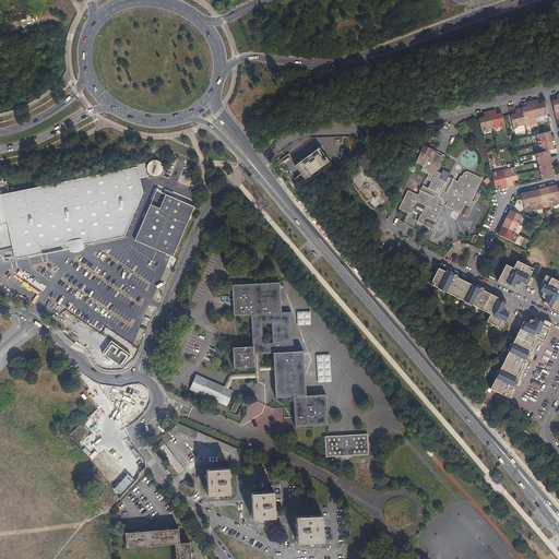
[(538,99),(532,100),(536,118),(540,117),(548,115),(545,102),(539,104),(538,99)]
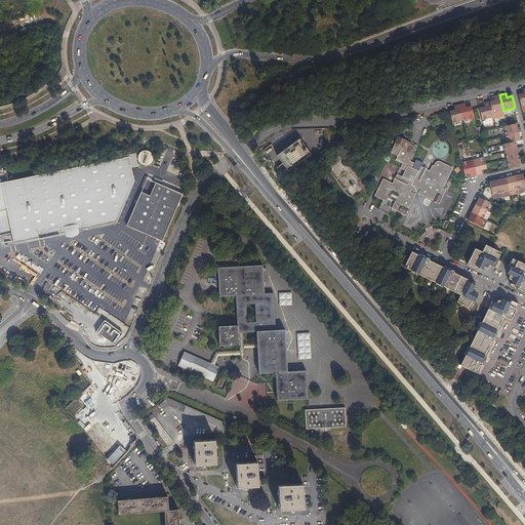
[(499,94),(494,95),(495,99),(490,102),(492,113),(503,111),(499,94)]
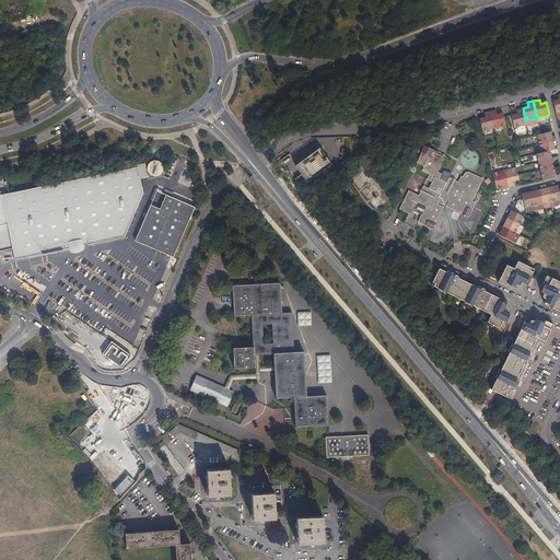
[(517,114),(512,115),(515,128),(525,126),(526,125),(525,120),(523,108),(516,109),(517,114)]
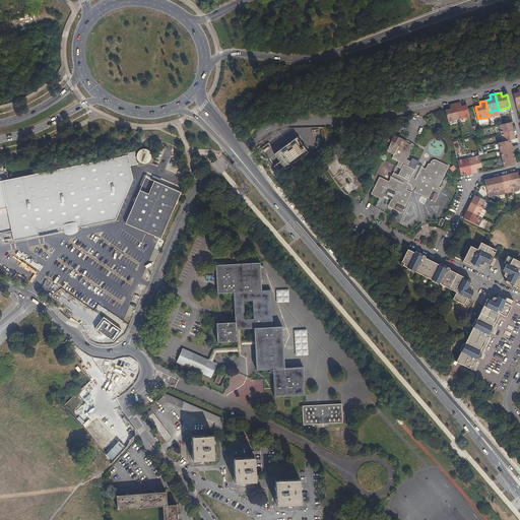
[(461,102),(455,103),(459,119),(470,117),(468,109),(467,105),(461,106),(461,102)]
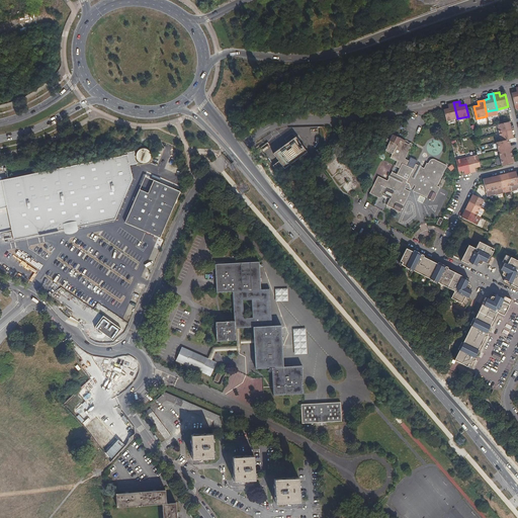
[(448,108),(443,109),(446,121),(457,118),(453,102),(448,104),(448,108)]
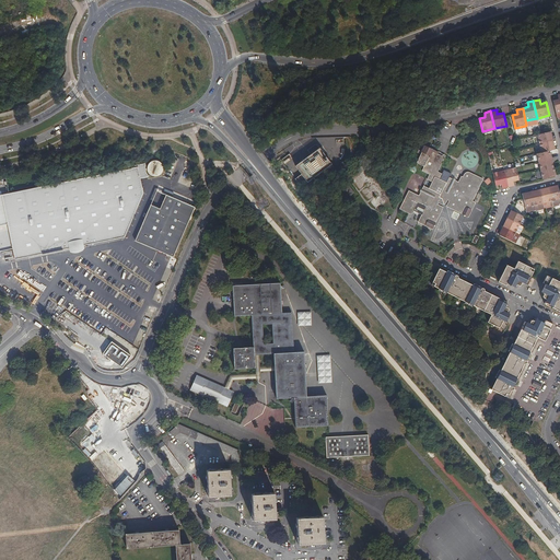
[(537,135),(539,143),(553,141),(551,131),(540,133),(537,135)]
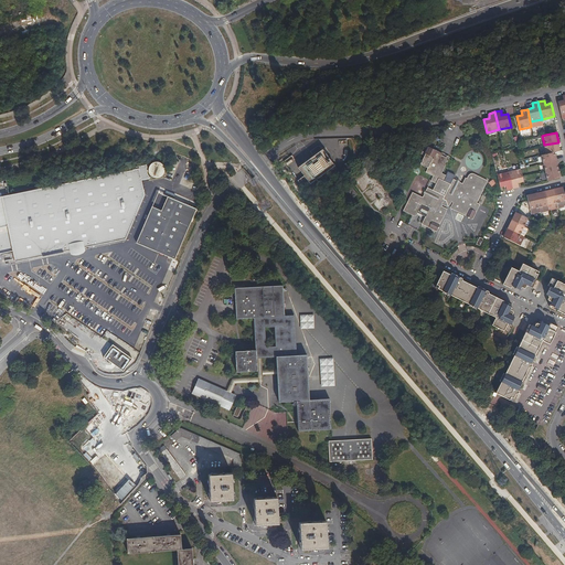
[(558,142),(544,145),(546,155),(554,152),(560,150),(558,142)]
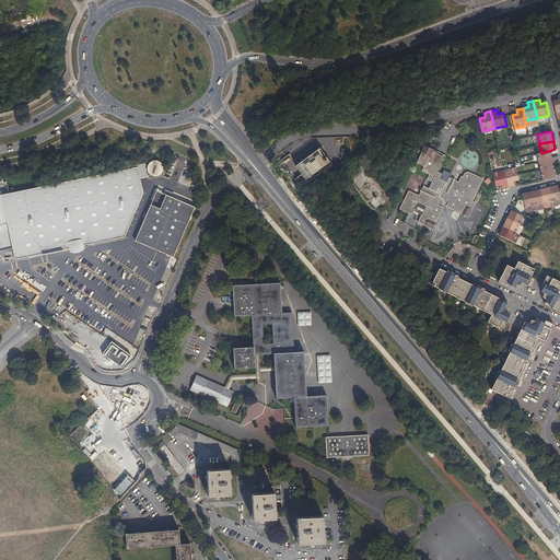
[(311,154),(295,166),(302,174),(295,179),(301,187),(307,182),(307,183),(331,164),(319,148),(317,144),(315,144),(307,150),(311,154)]
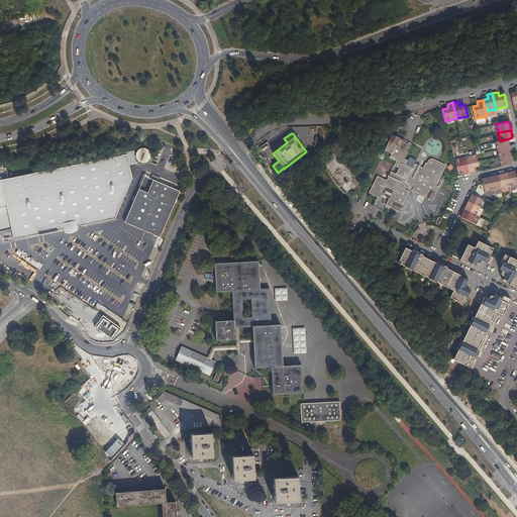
[(404,159),(411,143),(393,134),(385,149),(392,152),(390,158),(397,161),(387,181),(378,176),(370,193),(378,197),(380,197),(381,197),(382,196),(383,194),(390,198),(386,205),(400,211),(411,190),(433,201),(439,187),(436,186),(447,166),(433,159),(432,159),(431,159),(430,159),(430,160),(429,160),(427,164),(426,163),(423,169),(415,165),(413,170),(406,166),(408,161),(404,159)]
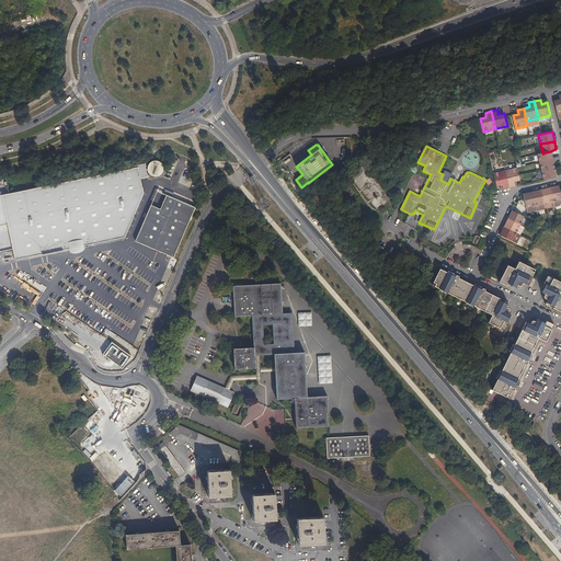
[(537,155),(539,162),(552,159),(550,151),(542,153),(537,155)]
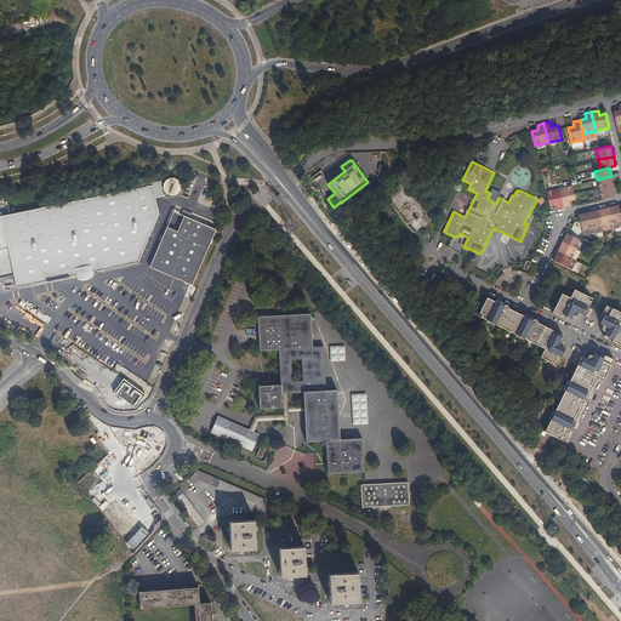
[(597,180),(599,189),(614,186),(611,176),(597,180)]
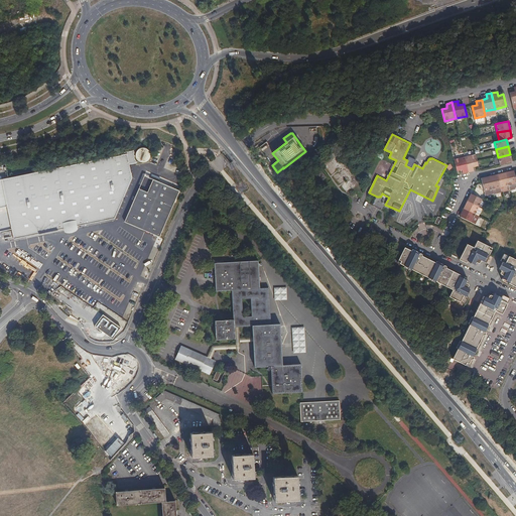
[(148,150),(147,149),(146,148),(145,148),(144,148),(143,148),(142,148),(140,148),(139,149),(138,150),(137,151),(136,152),(136,153),(136,154),(136,155),(136,157),(136,158),(137,159),(137,160),(138,161),(140,162),(141,162),(143,162),(144,162),(146,162),(147,161),(148,161),(149,160),(149,159),(150,158),(150,156),(150,155),(150,153),(149,151),(148,150)]
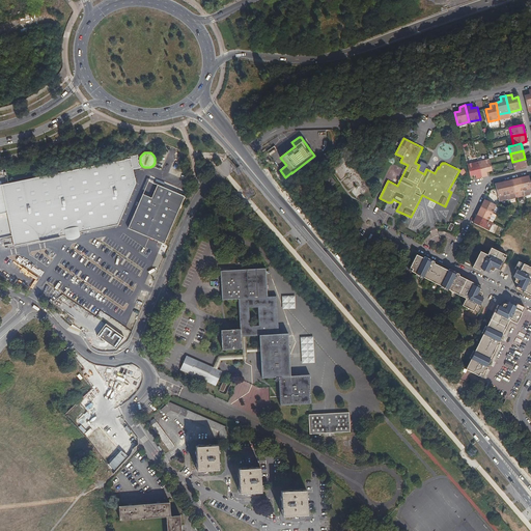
[(1,185),(11,236),(15,246),(118,225),(136,184),(133,169),(140,168),(140,166),(139,165),(139,164),(138,163),(138,162),(138,160),(138,159),(138,158),(138,155),(128,157),(128,159),(8,184),(1,185)]
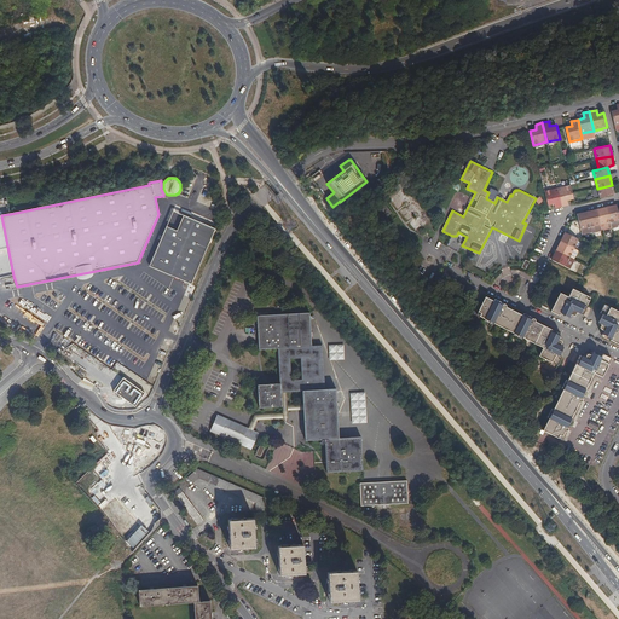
[(571,185),(557,189),(562,207),(568,206),(567,201),(574,198),(573,195),(571,185)]
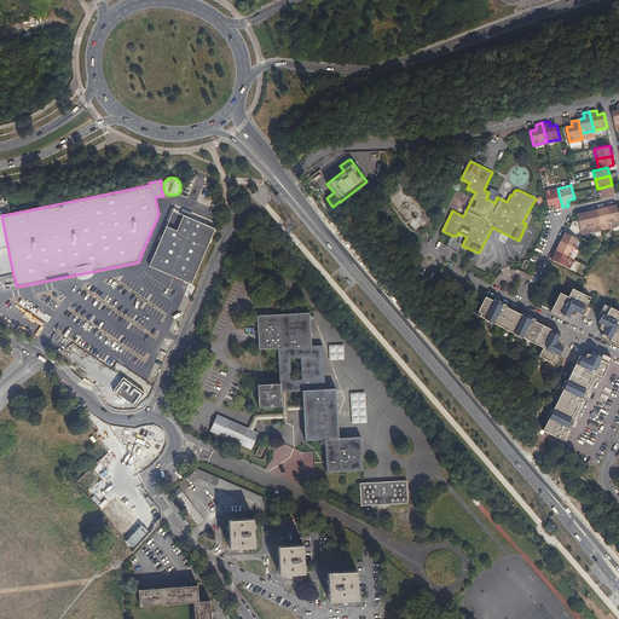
[(597,189),(600,197),(614,195),(612,185),(597,189)]
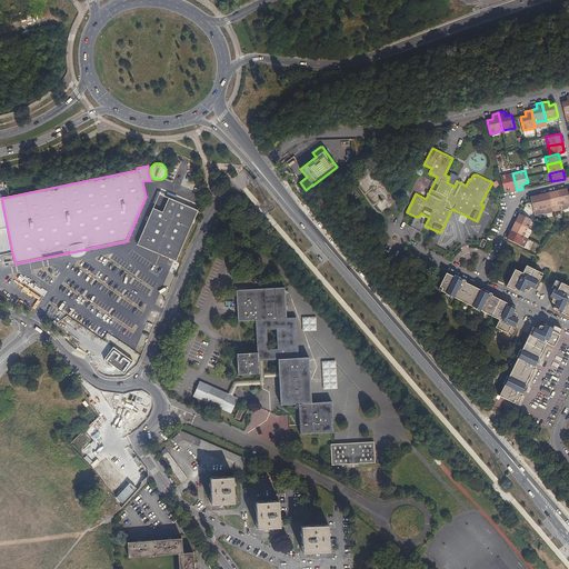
[(500,176),(503,189),(509,188),(510,191),(517,190),(512,173),(500,176)]
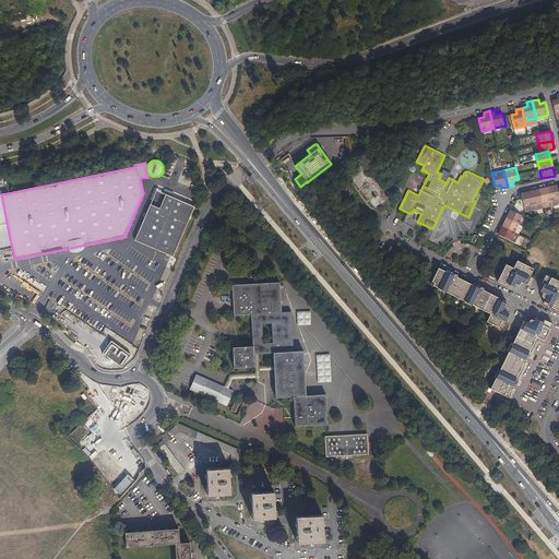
[(548,187),(551,201),(558,198),(558,193),(558,190),(557,185),(548,187)]
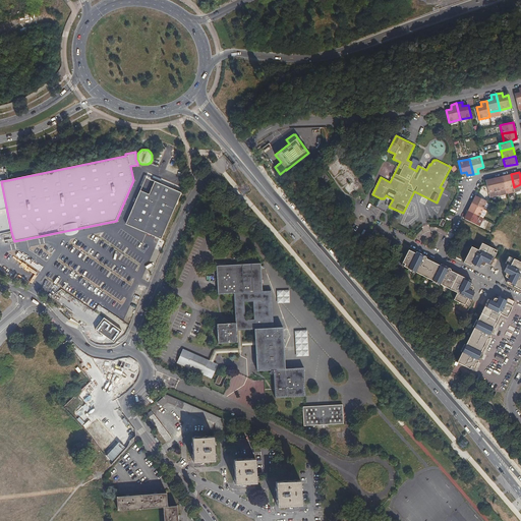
[(503,176),(507,194),(515,192),(514,187),(511,174),(503,176)]
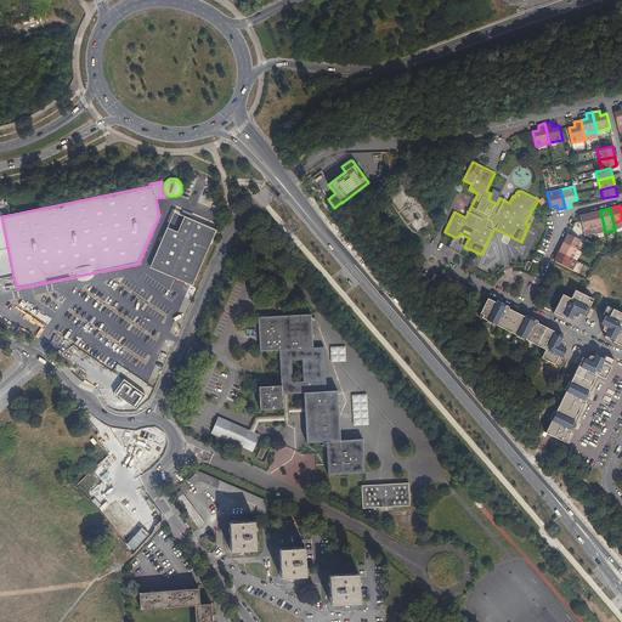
[(595,233),(605,232),(600,210),(591,213),(595,233)]
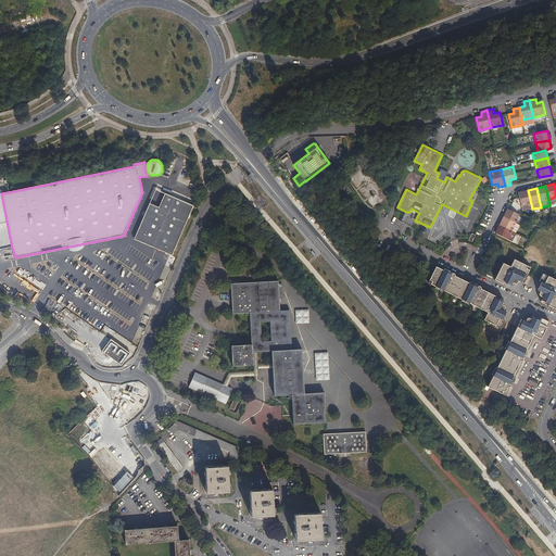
[(532,209),(528,190),(519,192),(523,211),(532,209)]
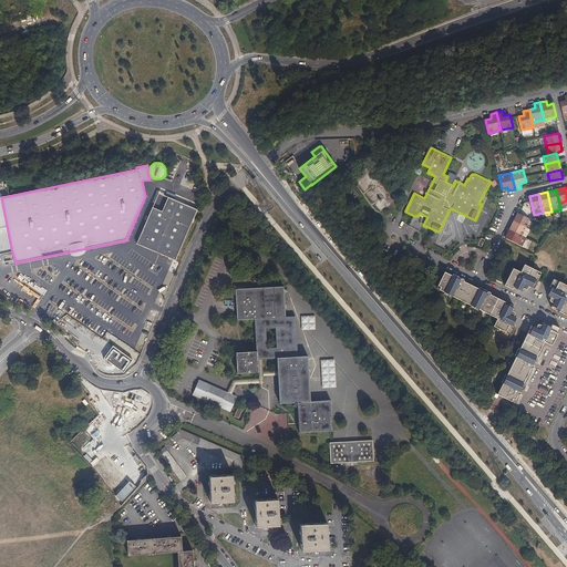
[(0,254),(12,253),(1,197),(0,197),(0,254)]
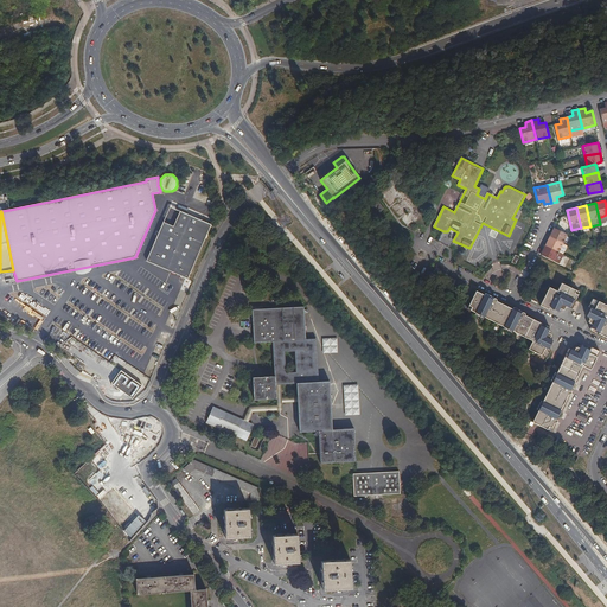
[(164,222),(146,261),(187,279),(211,224),(180,211),(173,227),(164,222)]
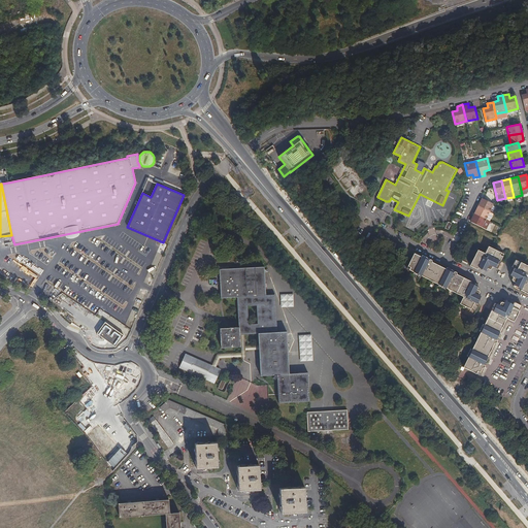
[(482,198),(479,205),(488,210),(490,211),(494,204),(484,199),(482,198)]
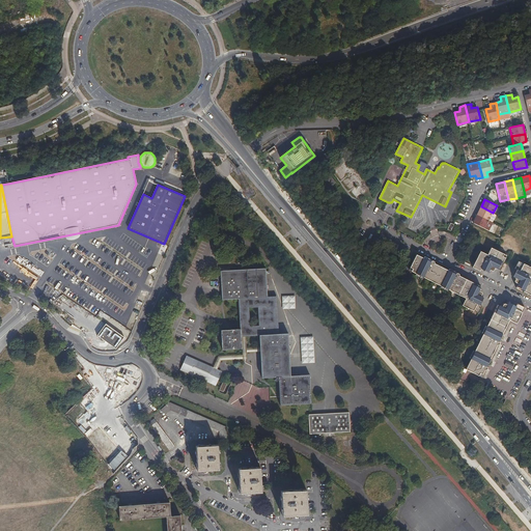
[(481,206),(477,215),(486,220),(491,212),(481,206)]
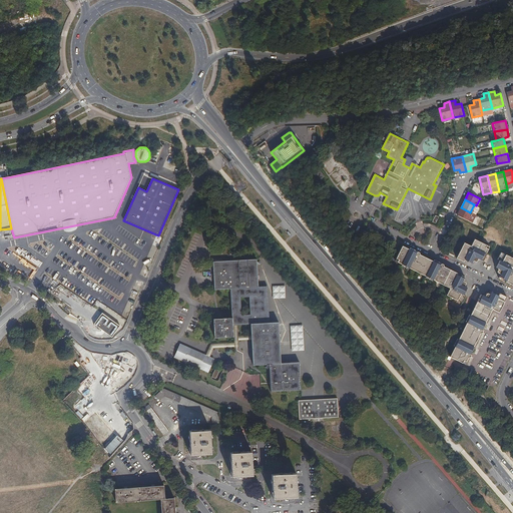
[(461,207),(457,215),(469,220),(473,222),(476,215),(472,213),(470,212),(461,207)]
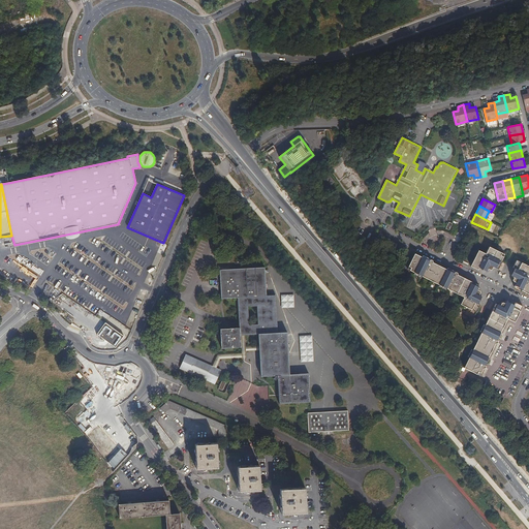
[(498,269),(501,261),(504,255),(489,247),(486,254),(478,250),(471,267),(478,270),(479,268),(487,271),(488,269),(491,270),(492,271),(492,270),(493,267),(496,269),(498,269)]
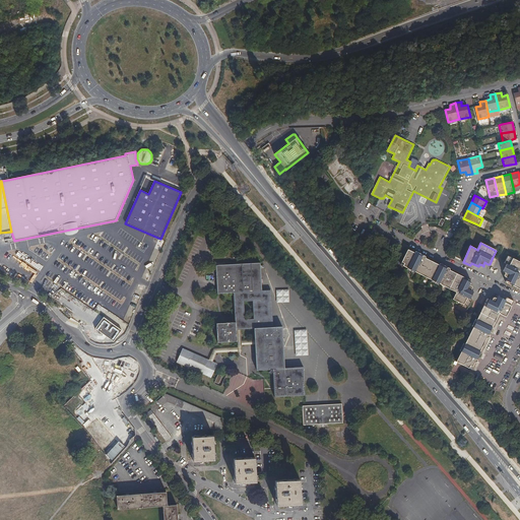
[(471,281),(464,277),(408,250),(400,265),(412,270),(411,272),(414,274),(415,272),(437,282),(436,284),(439,285),(440,284),(456,293),(453,300),(468,308),(472,300),(470,299),(473,293),(471,290),(472,288),(472,287),(472,286),(469,285),(470,282),(471,281)]
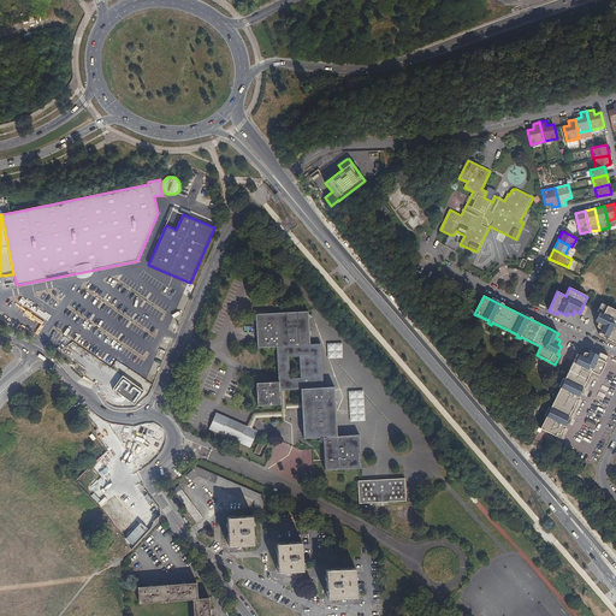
[(615,311),(602,303),(597,312),(600,313),(597,321),(599,323),(598,326),(597,327),(598,329),(602,330),(600,332),(599,335),(608,338),(615,342),(615,311)]
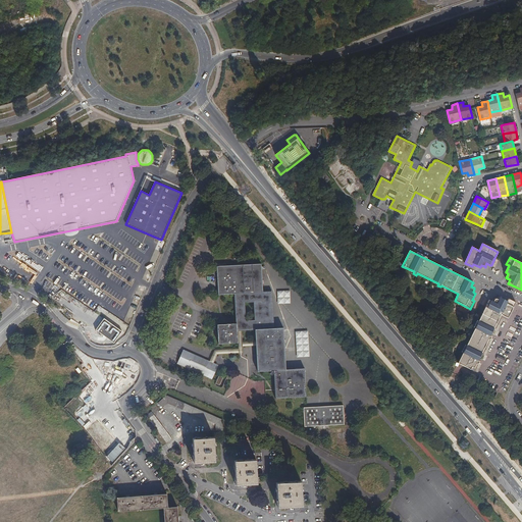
[(255,329),(256,342),(256,346),(257,371),(273,370),(275,399),(306,397),(304,369),(285,370),(283,328),(273,328),(271,292),(262,293),(261,264),(216,266),(218,295),(235,294),(236,324),(217,325),(218,344),(238,343),(238,330),(242,330),(255,329)]
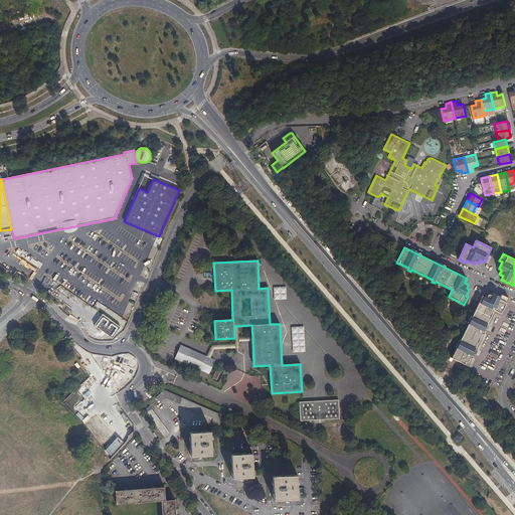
[(501,314),(509,298),(502,295),(501,297),(492,293),(493,292),(491,291),(489,294),(484,296),(483,296),(480,303),(471,321),(469,320),(468,323),(469,324),(459,345),(457,344),(456,347),(457,348),(452,358),(467,365),(494,310),(501,314)]
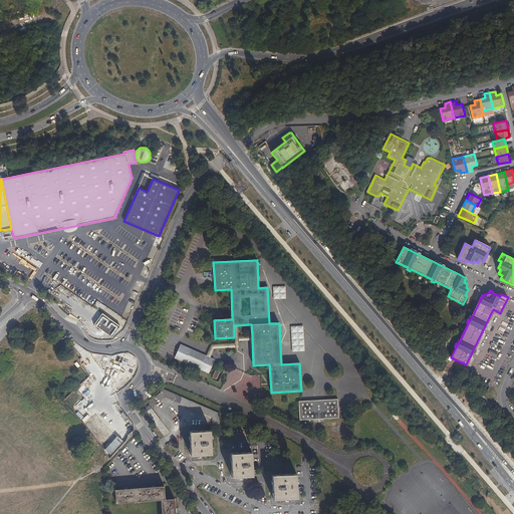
[(120,326),(102,313),(94,324),(112,337),(120,326)]
